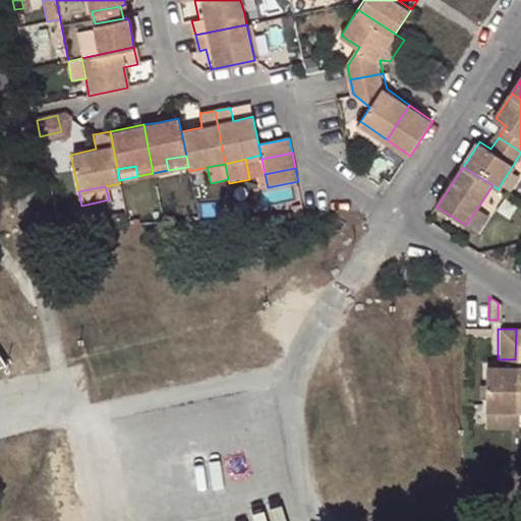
[(483,365),(482,411),(514,411),(515,365),(498,365),(483,365)]
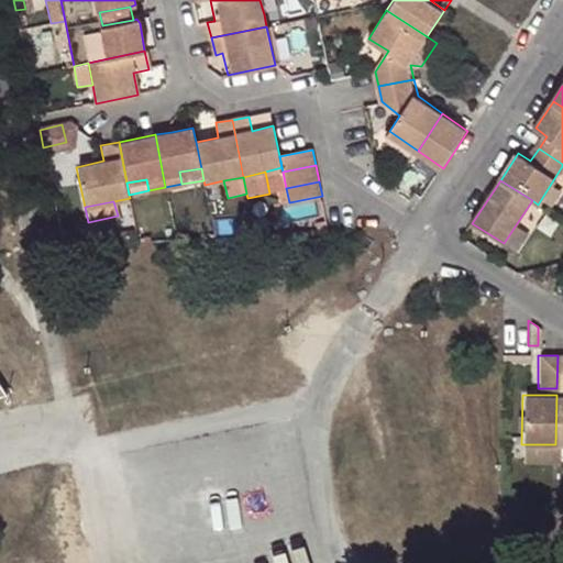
[(521,461),(555,461),(555,444),(521,444),(521,461)]
